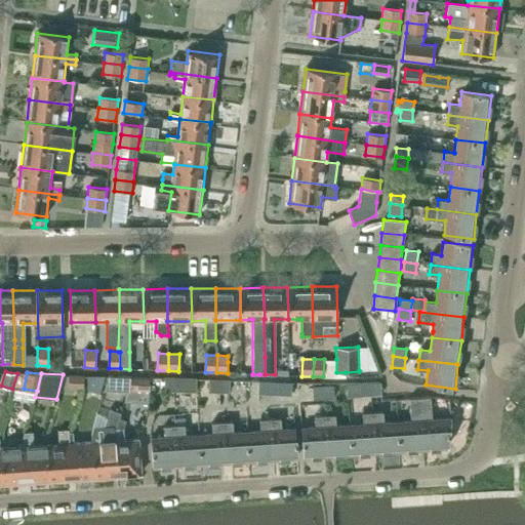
[(84,374),(70,374),(69,387),(84,388),(84,374)]
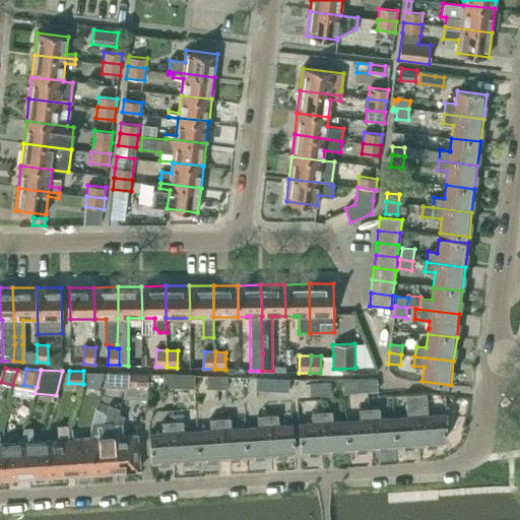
[(104,387),(128,388),(129,384),(130,373),(130,372),(108,371),(104,387)]
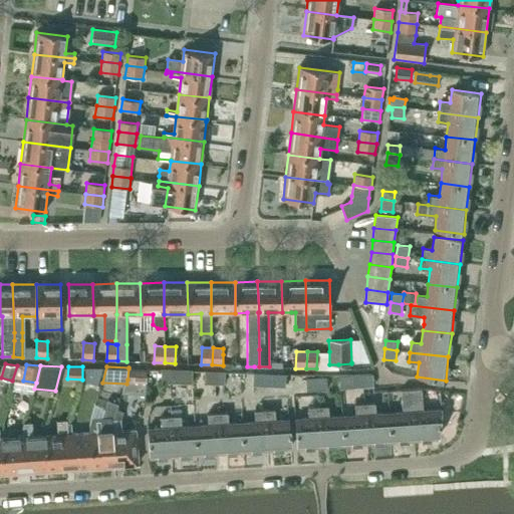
[(98,386),(103,368),(85,368),(86,378),(90,379),(90,382),(98,386)]
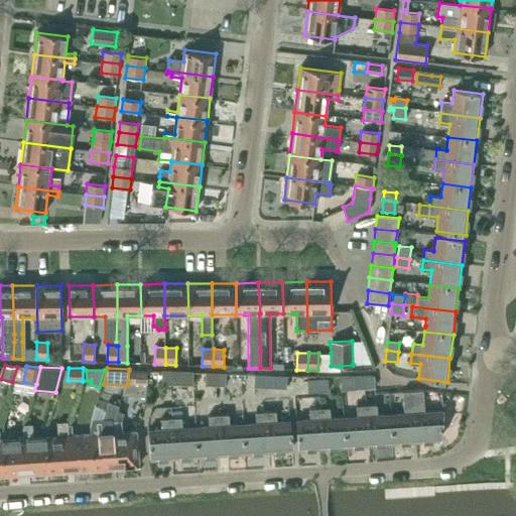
[(129,370),(128,381),(127,385),(123,395),(146,396),(147,371),(129,370)]
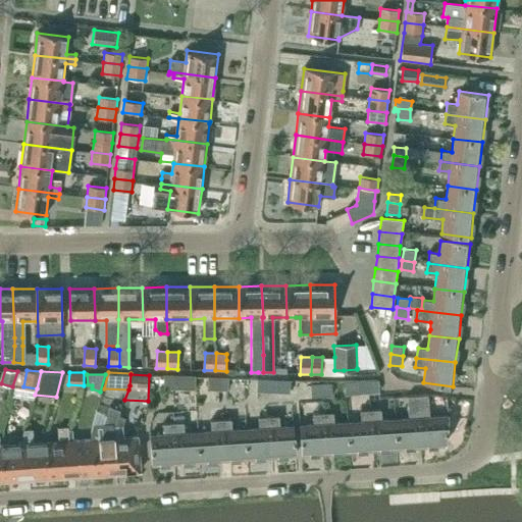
[(171,388),(171,376),(149,375),(148,399),(162,400),(163,388),(171,388)]
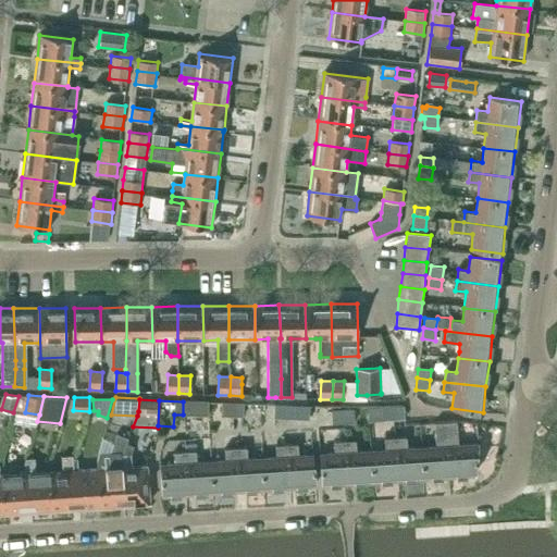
[(208,403),(183,401),(183,415),(208,416),(208,403)]
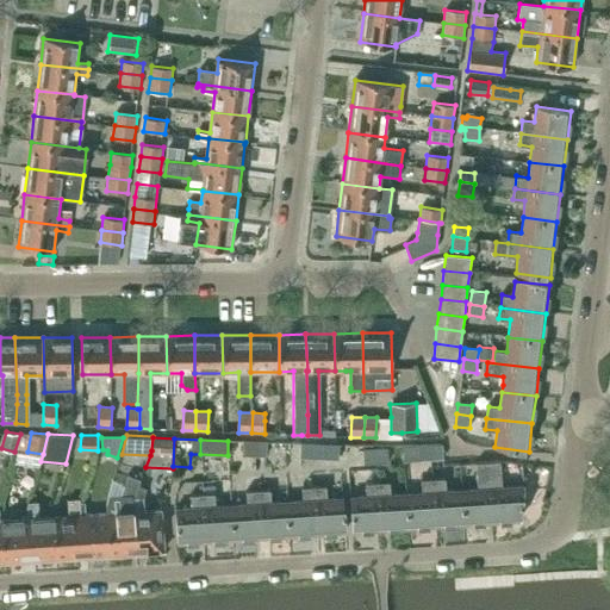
[(254,456),(255,442),(243,442),(242,455),(254,456)]
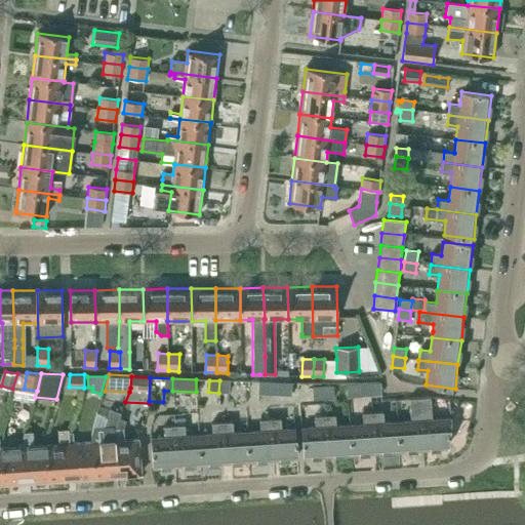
[(230,380),(219,380),(218,393),(229,393),(230,385),(230,380)]
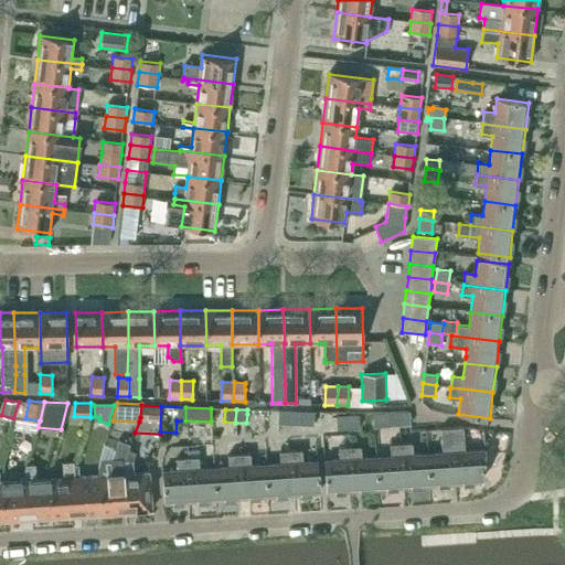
[(289,425),(289,412),(278,411),(278,425),(289,425)]
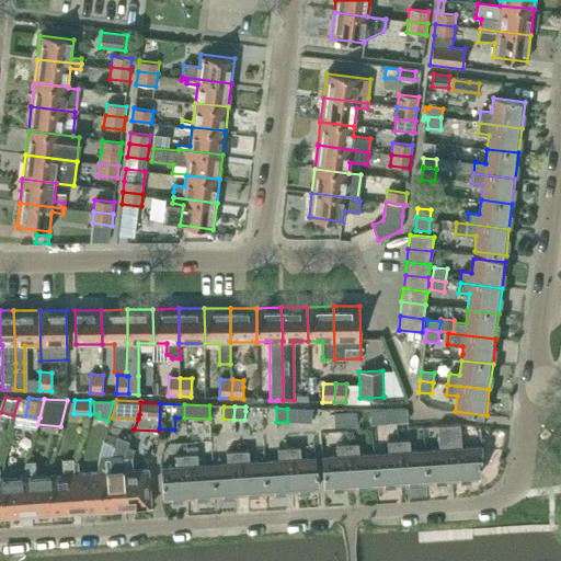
[(311,409),(287,409),(287,422),(298,422),(311,422),(311,409)]
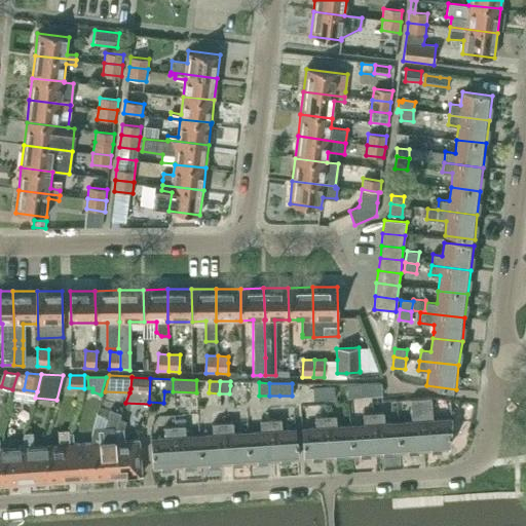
[(373,397),(372,383),(362,384),(363,397),(373,397)]
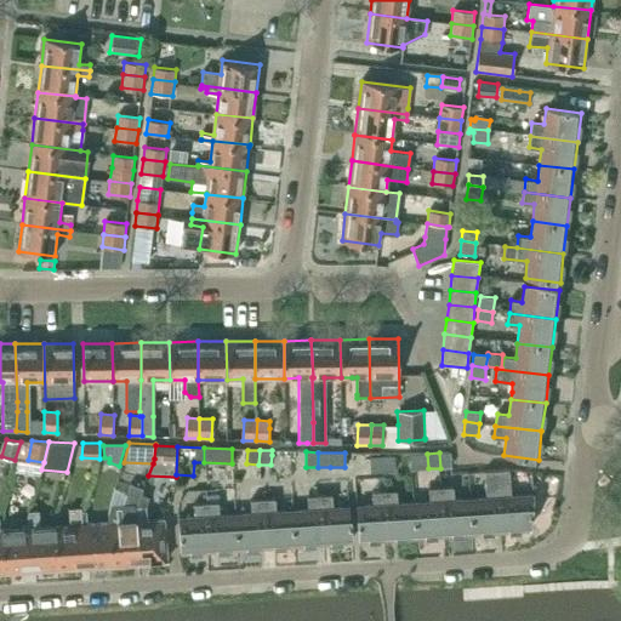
[(439,453),(440,468),(451,467),(451,453),(439,453)]
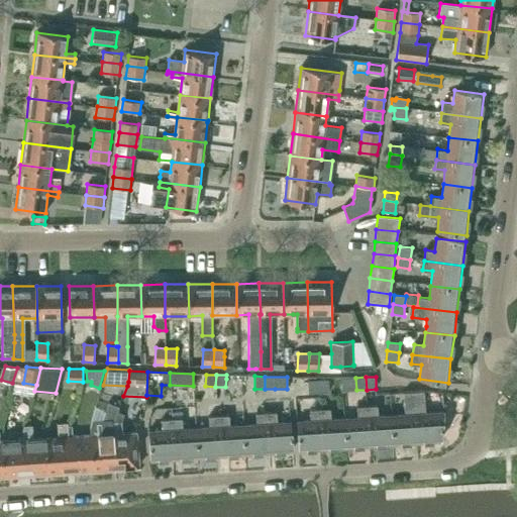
[(318,381),(319,393),(329,393),(327,380),(318,381)]
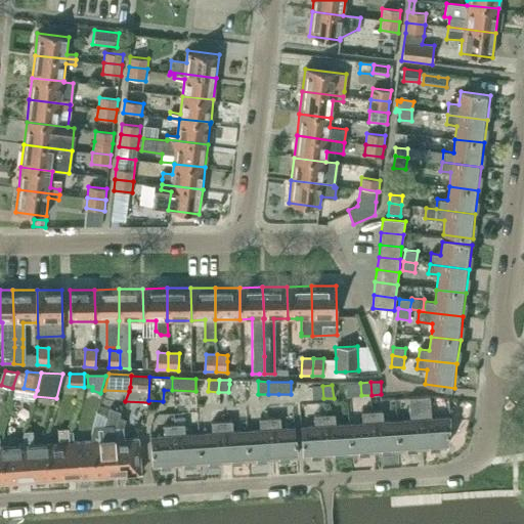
[(323,398),(322,386),(313,386),(313,399),(323,398)]
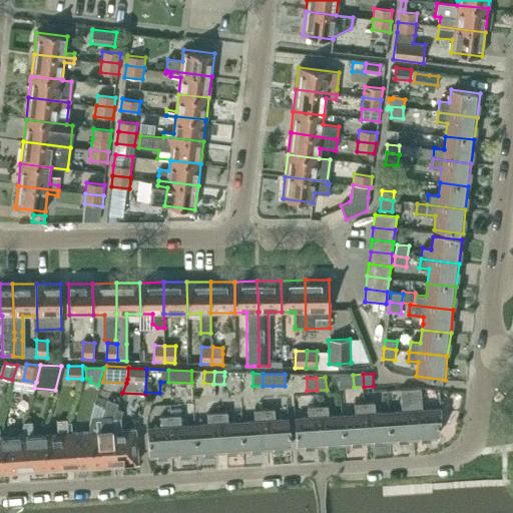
[(413,438),(438,436),(441,409),(422,410),(421,388),(410,389),(413,438)]
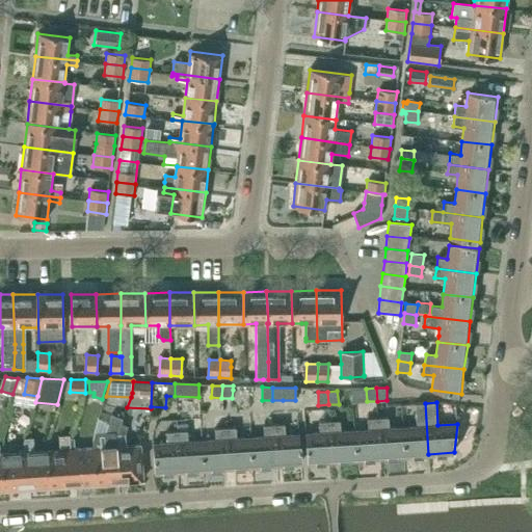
[(428,454),(425,403),(415,403),(416,426),(403,427),(404,456),(428,454)]
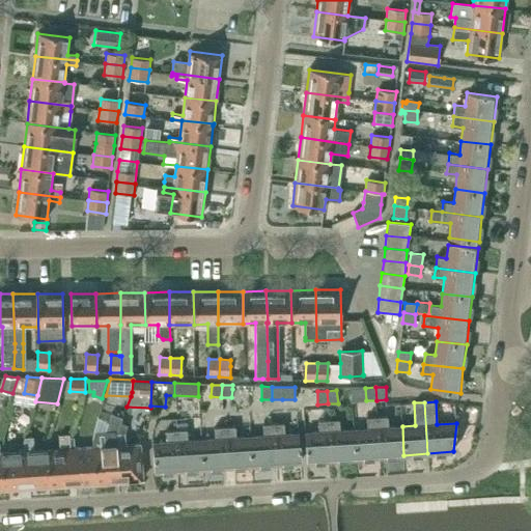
[(96,482),(118,480),(116,441),(118,432),(117,432),(120,423),(122,417),(111,414),(106,434),(96,434),(94,443),(96,482)]
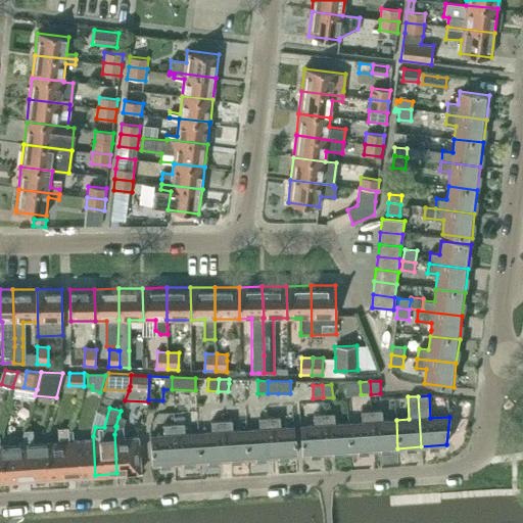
[(350,452),(374,449),(372,411),(361,412),(362,422),(348,423),(350,452)]
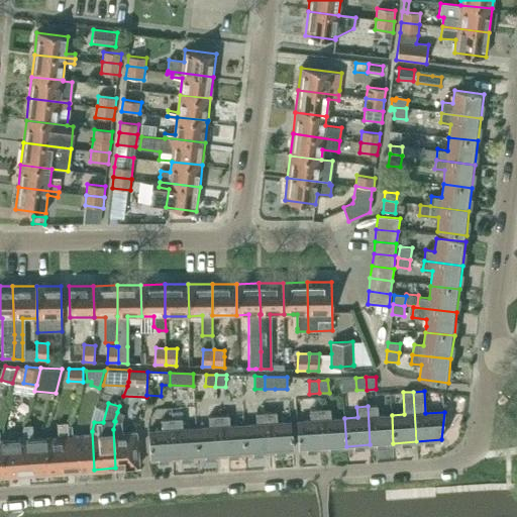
[(368,406),(370,444),(393,443),(392,415),(377,416),(376,406),(368,406)]
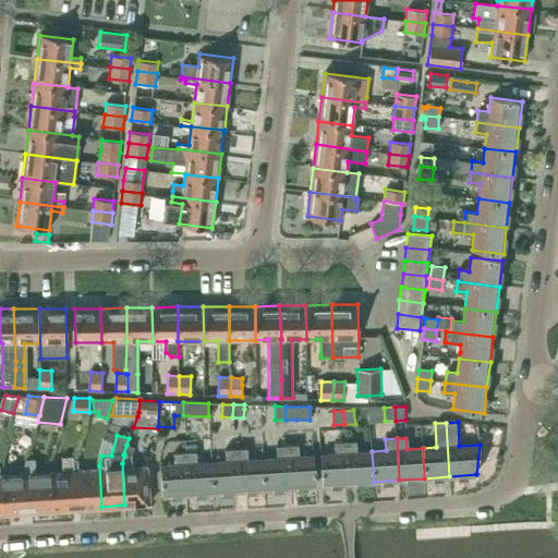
[(323,485),(349,483),(346,441),(334,443),(335,453),(320,455),(323,485)]
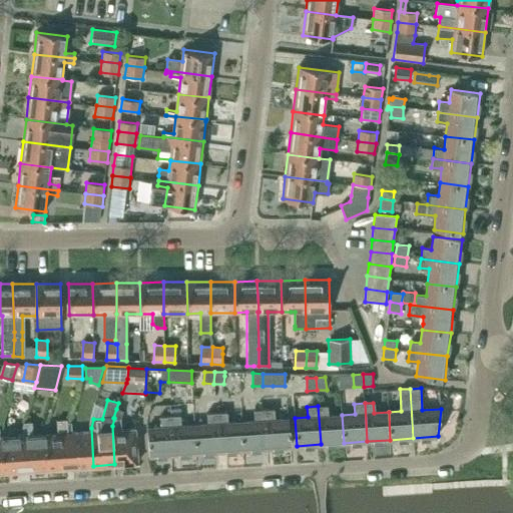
[(321,444),(344,443),(342,415),(327,416),(327,406),(318,406),(321,444)]
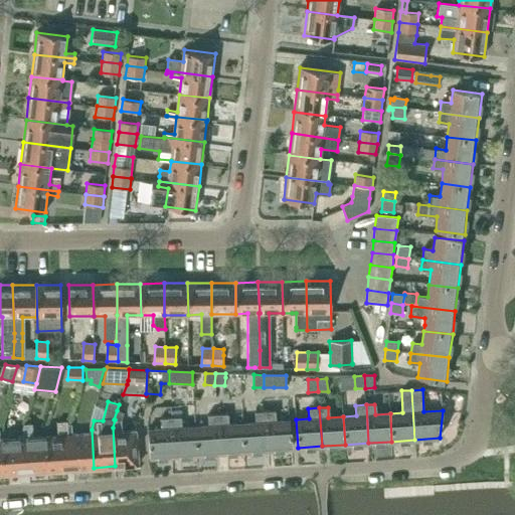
[(123,412),(117,410),(114,419),(115,419),(121,418),(123,412)]
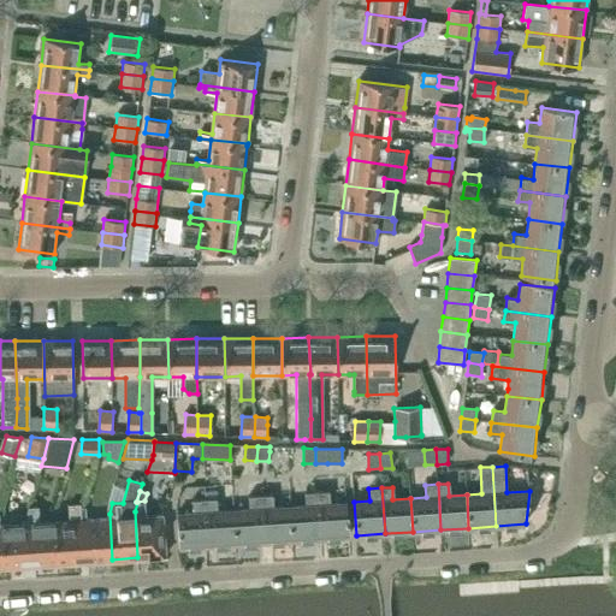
[(320,538),(349,535),(347,503),(329,504),(327,492),(317,493),(320,538)]
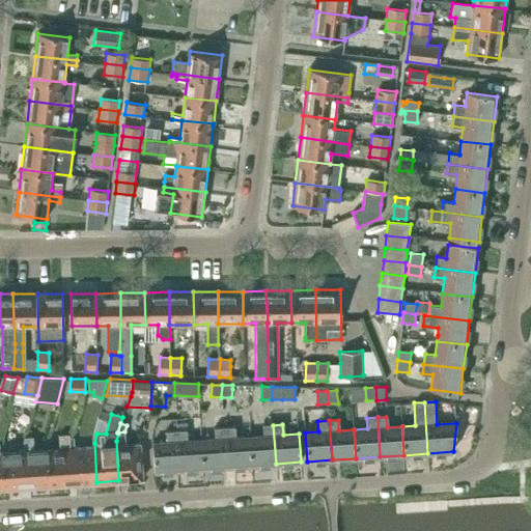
[(276,464),(273,425),(262,426),(263,436),(250,437),(251,466),(276,464)]
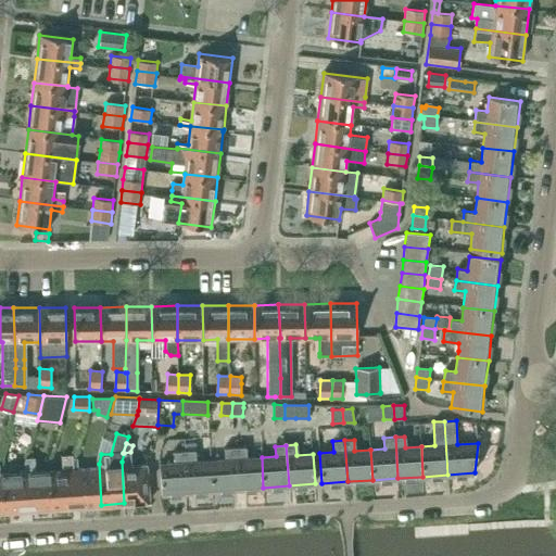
[(238,489),(236,449),(224,450),(225,459),(211,460),(213,491),(238,489)]
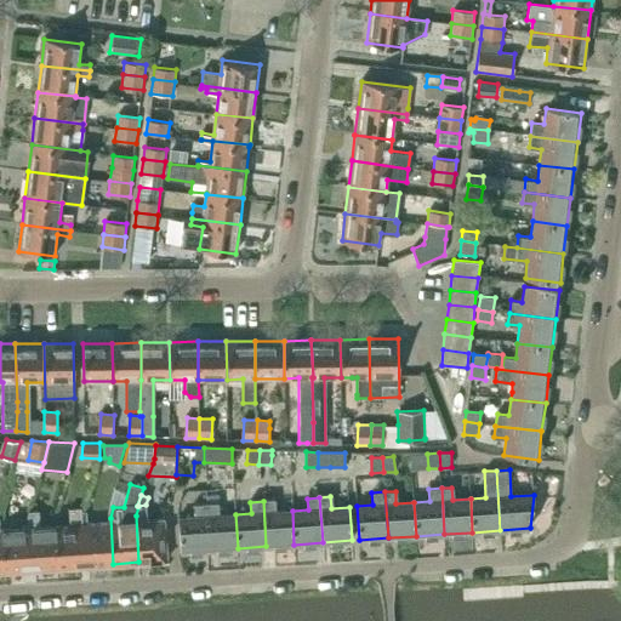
[(294,545),(292,511),(274,512),(274,501),(263,501),(266,546),(294,545)]
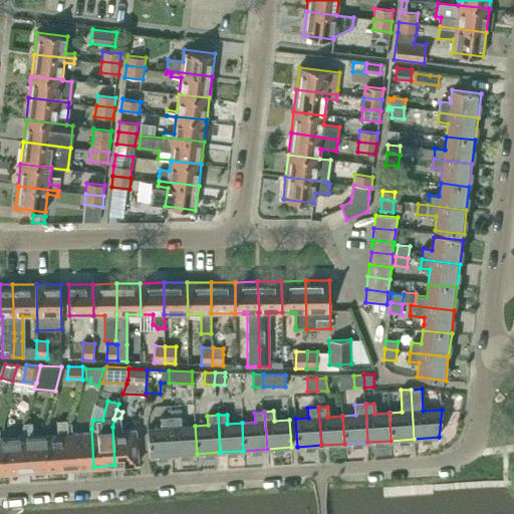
[(197,454),(195,426),(180,427),(180,417),(171,418),(174,455),(197,454)]
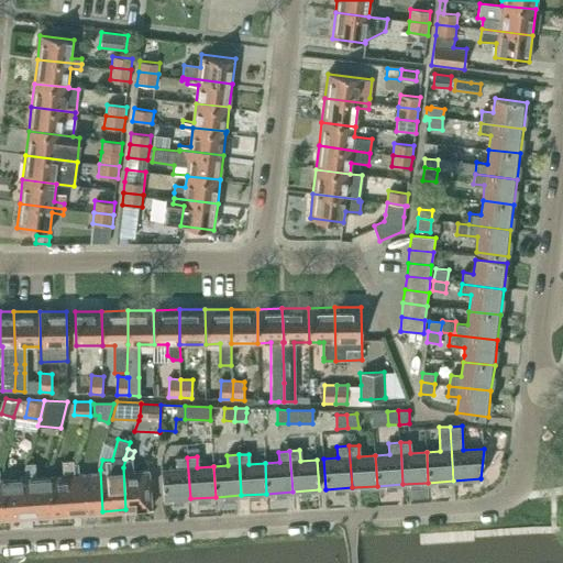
[(132,457),(125,459),(123,467),(125,509),(152,508),(148,470),(133,471),(132,457)]
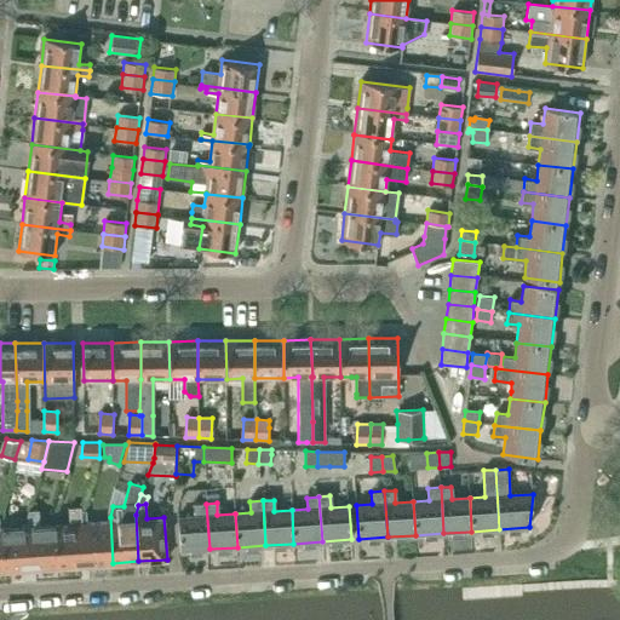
[(210,549),(206,504),(193,505),(194,516),(178,517),(181,551),(210,549)]
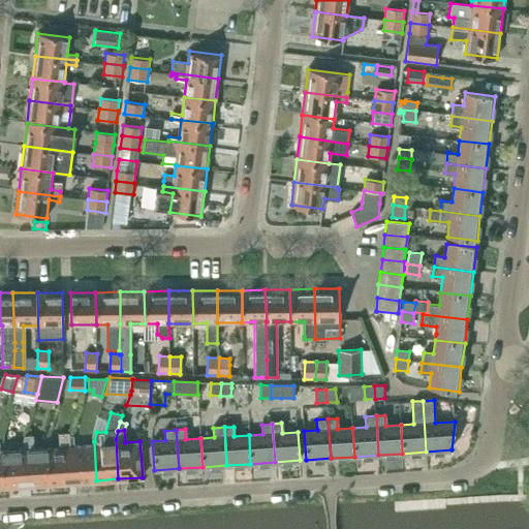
[(94,441),(96,432),(93,432),(92,437),(92,442),(93,445),(89,445),(75,445),(74,442),(74,435),(69,435),(69,439),(70,443),(72,481),(96,480),(94,441)]
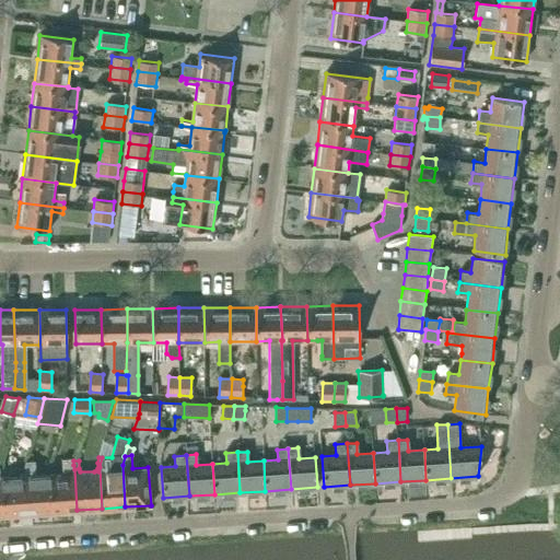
[(77,510),(74,469),(73,465),(73,461),(73,458),(62,458),(63,473),(54,474),(54,470),(48,470),(50,512),(77,510)]
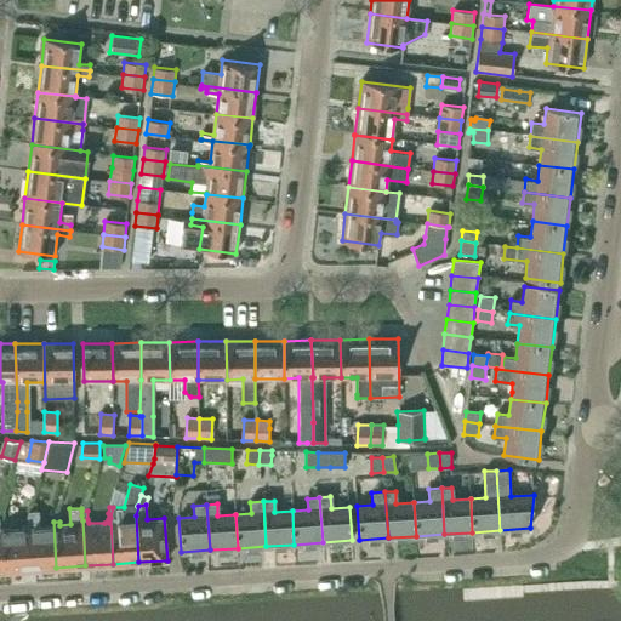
[(27,523),(29,569),(56,568),(53,522),(49,522),(50,525),(40,527),(39,514),(39,511),(29,511),(27,518),(27,523)]
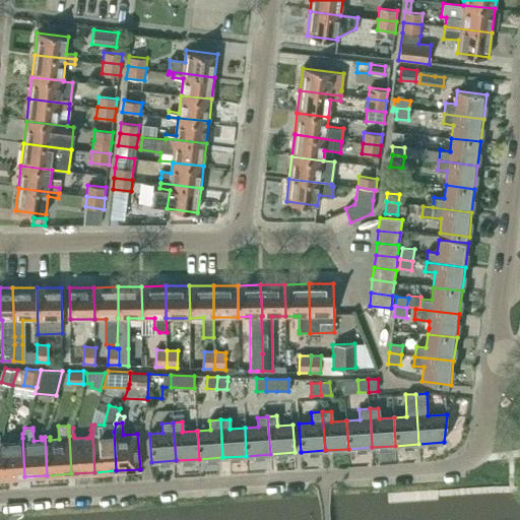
[(24,476),(22,438),(18,438),(18,441),(3,442),(3,439),(0,439),(0,457),(1,478),(24,476)]
